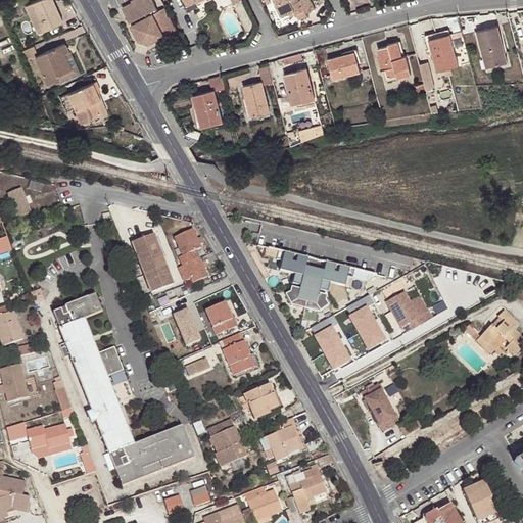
[(53,0),(36,0),(31,3),(43,30),(59,22),(55,12),(58,11),(53,0)]
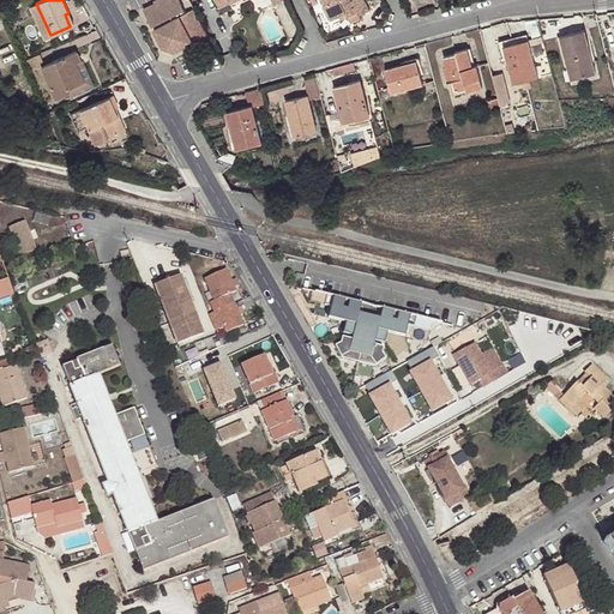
[(200,44),(210,41),(193,10),(186,13),(179,0),(160,0),(143,8),(162,47),(174,52),(192,42),(200,44)]
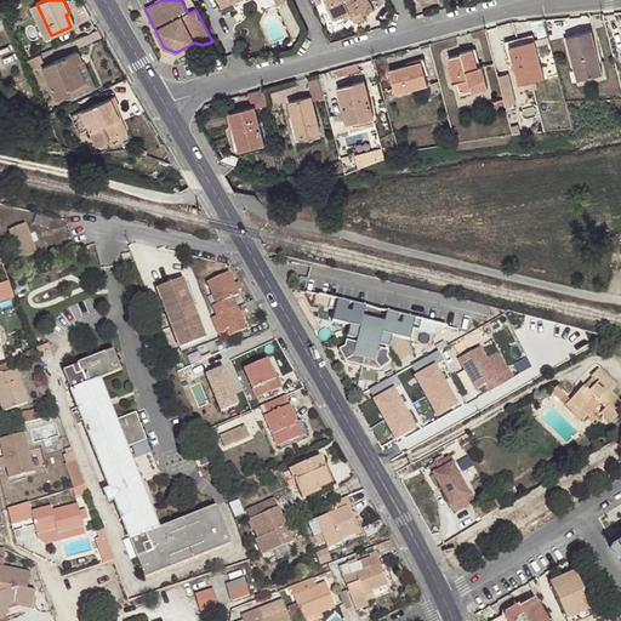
[(326,0),(329,4),(337,18),(343,15),(349,11),(352,16),(360,12),(363,16),(372,10),(368,0),(355,0),(354,0),(326,0)]
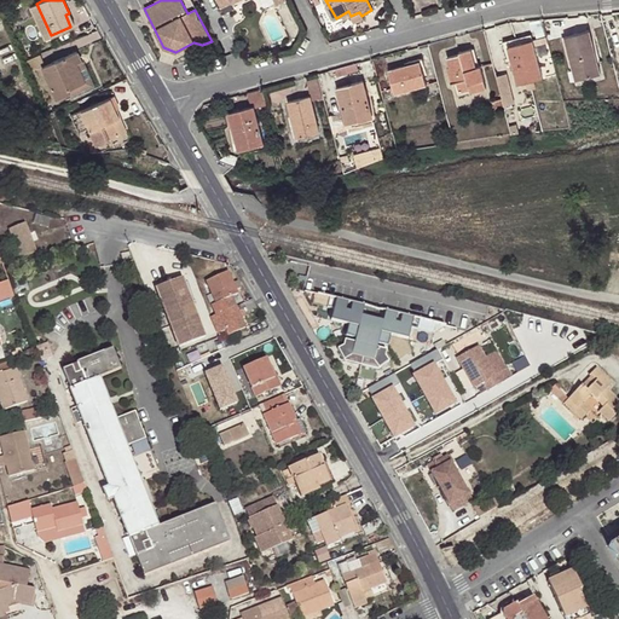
[(51,35),(36,4),(30,6),(45,38),(51,35)]
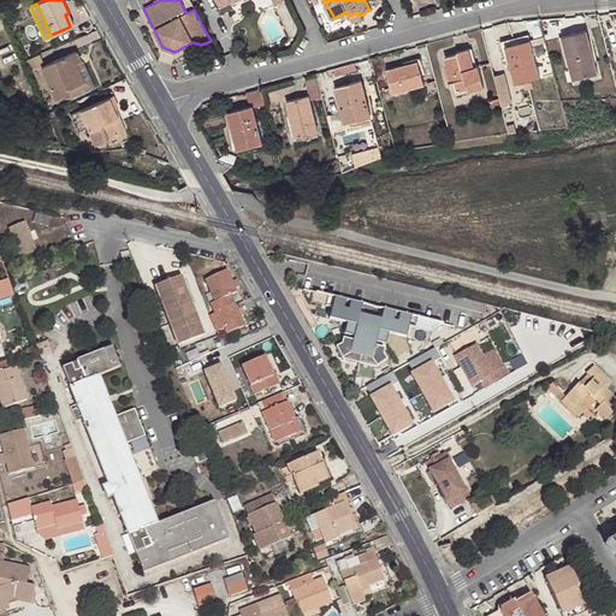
[(335,18),(326,4),(324,5),(330,19),(335,18)]
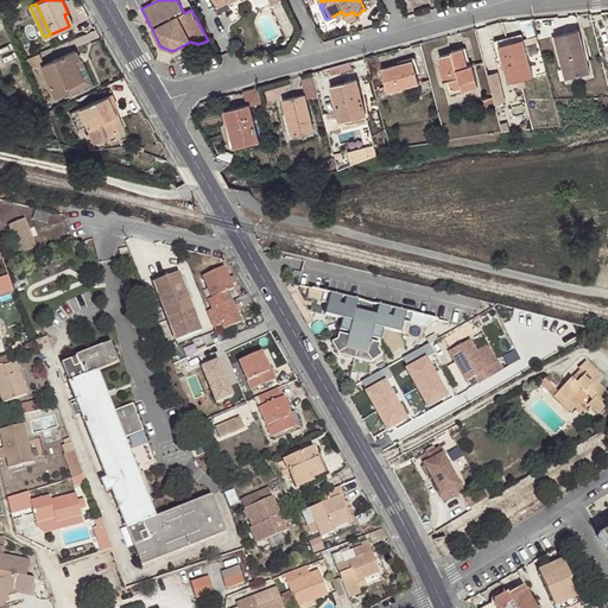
[(564,65),(568,77),(589,71),(578,29),(555,35),(563,67),(564,65)]
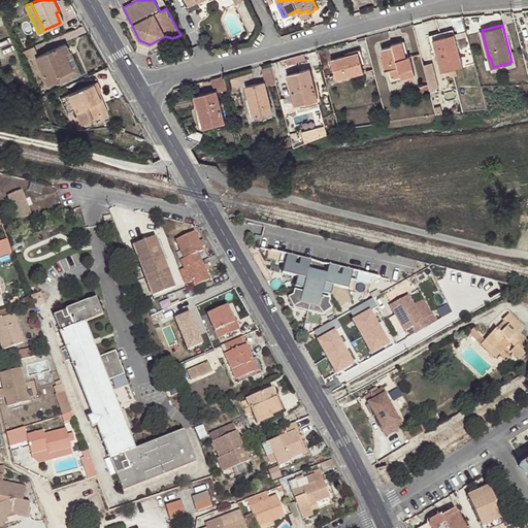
[(429,41),(432,40),(440,37),(441,40),(455,37),(453,29),(428,35),(429,41)]
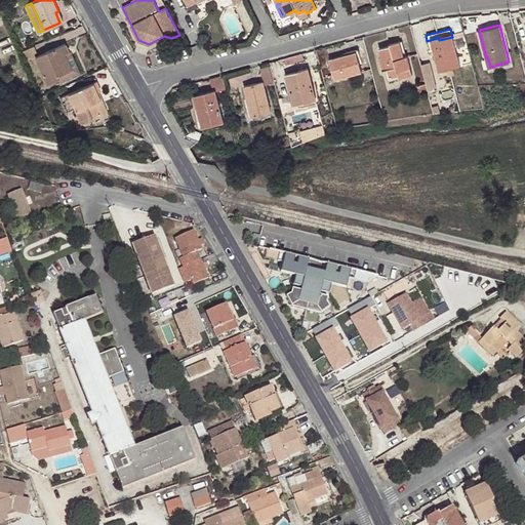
[(438,37),(430,40),(439,71),(447,69),(448,73),(453,72),(452,68),(459,66),(452,37),(439,40),(438,37)]
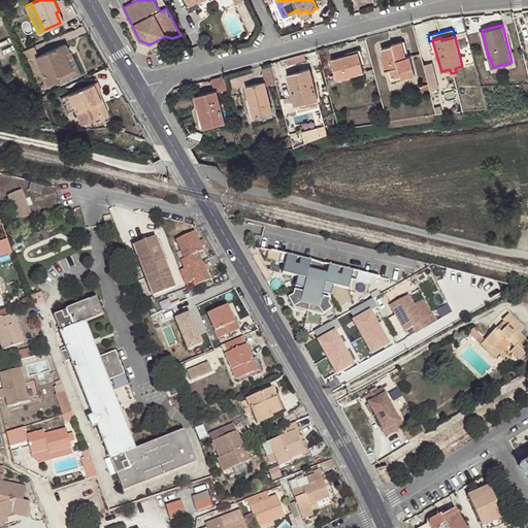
[(390,80),(401,78),(399,71),(413,68),(409,56),(406,57),(402,42),(392,44),(392,45),(382,48),(384,57),(382,58),(386,70),(387,69),(390,80)]
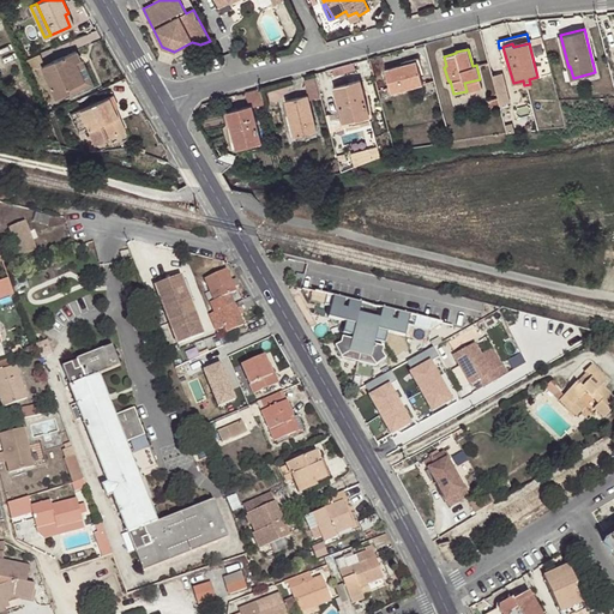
[(44,65),(42,66),(55,98),(68,92),(67,88),(85,80),(76,61),(80,59),(77,52),(44,65)]
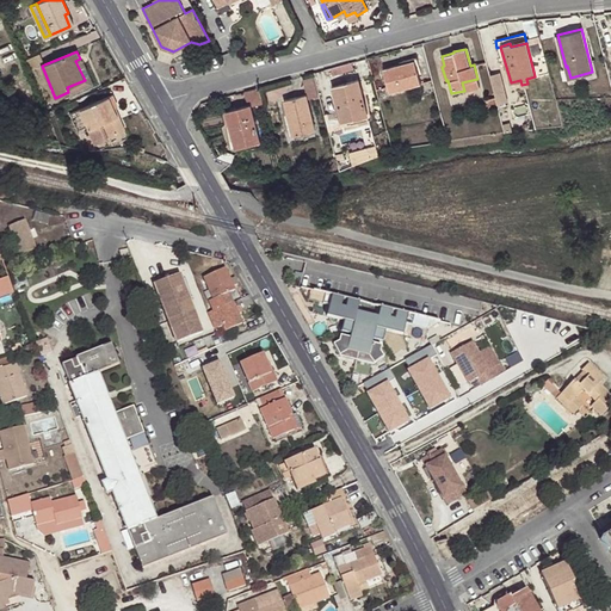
[(42,66),(44,65),(38,54),(25,60),(30,69),(30,71),(42,66)]
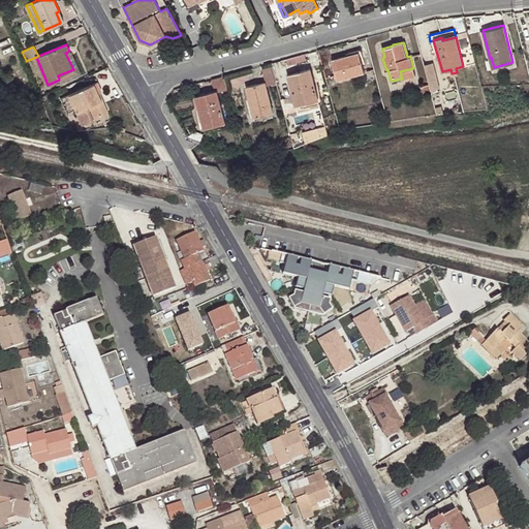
[(331,60),(337,80),(365,71),(359,50),(345,53),(346,56),(331,60)]
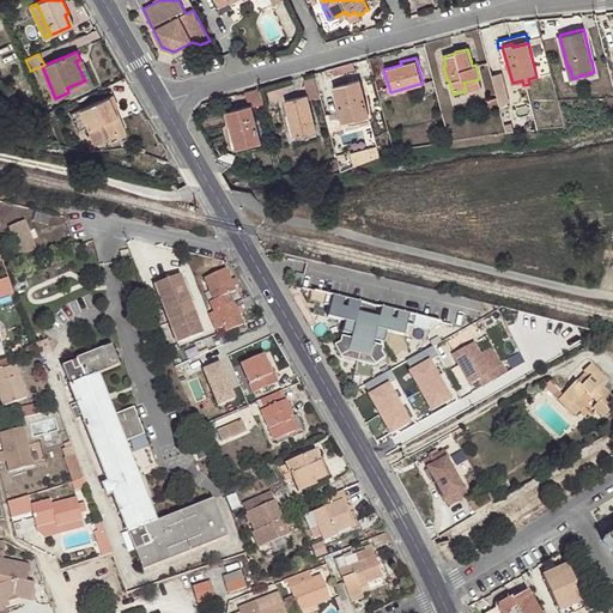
[(85,80),(67,87),(68,92),(70,95),(92,85),(80,59),(76,61),(85,80)]
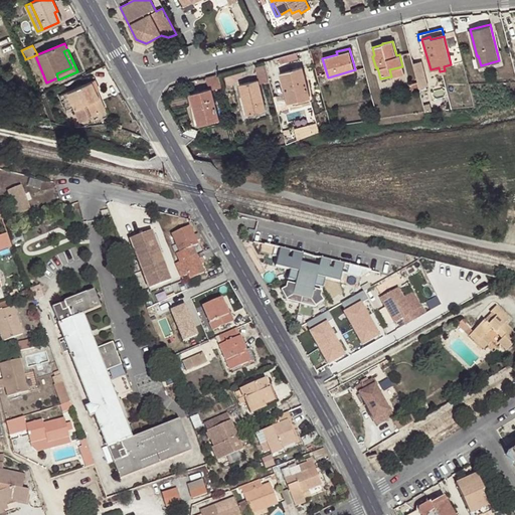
[(423,59),(414,61),(419,86),(427,84),(423,59)]
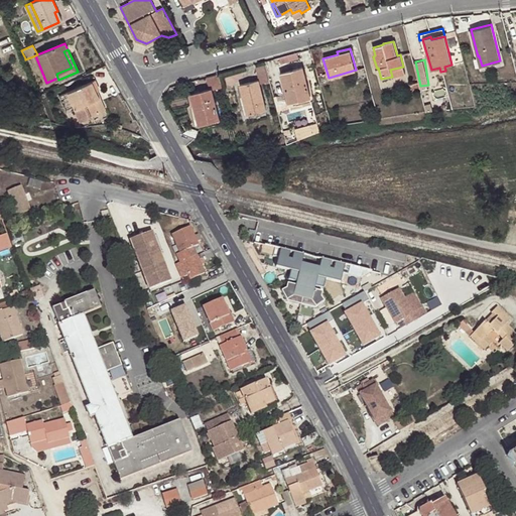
[(270,80),(265,62),(254,66),(258,80),(259,83),(270,80)]
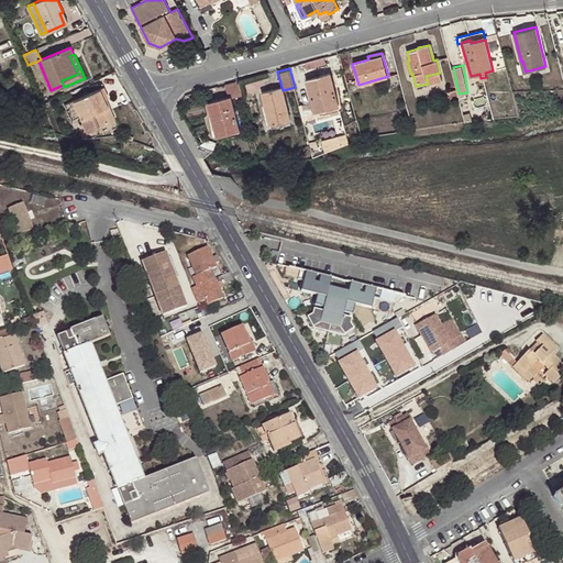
[(426,76),(428,84),(442,79),(440,73),(426,76)]
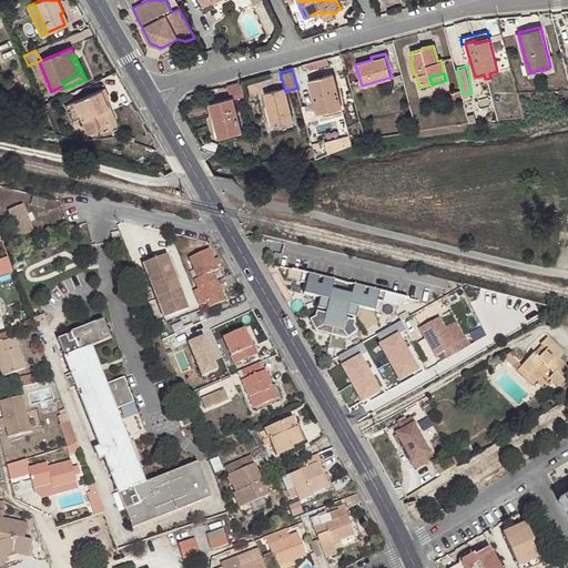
[(317,114),(331,111),(330,107),(342,103),(334,74),(308,81),(317,114)]
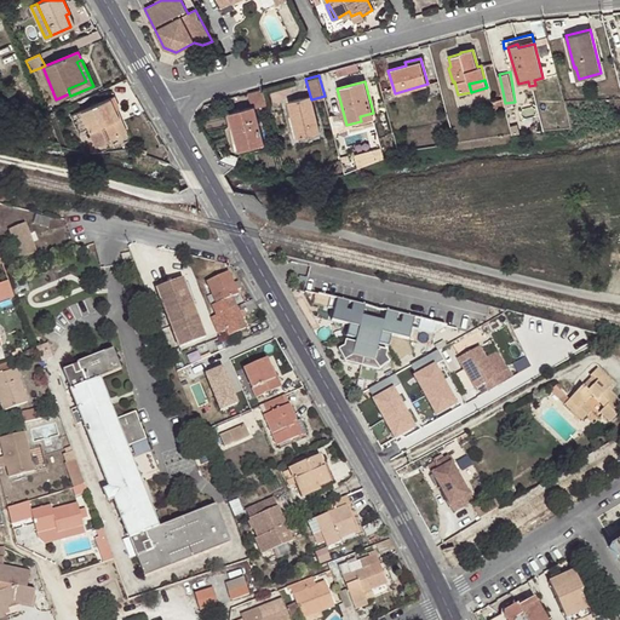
[(254,107),(267,103),(263,87),(248,92),(252,107),(254,105),(254,107)]
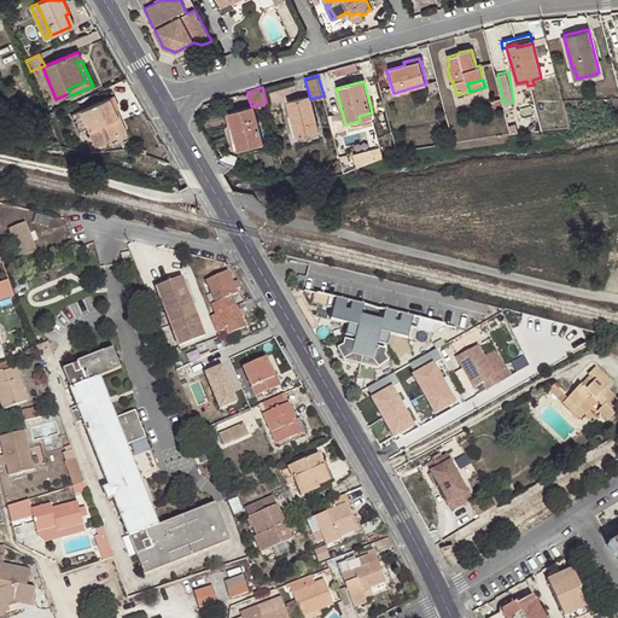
[(112,117),(118,115),(116,108),(120,106),(115,95),(81,110),(95,144),(120,133),(112,117)]
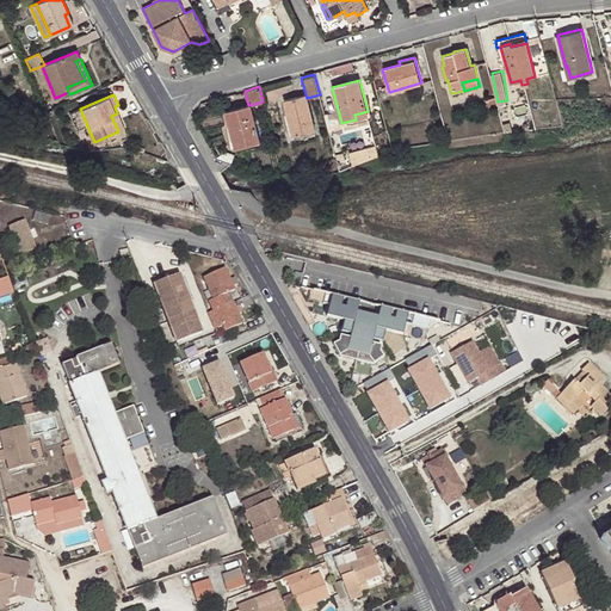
[(307,98),(306,94),(283,100),(292,136),(315,130),(307,98)]
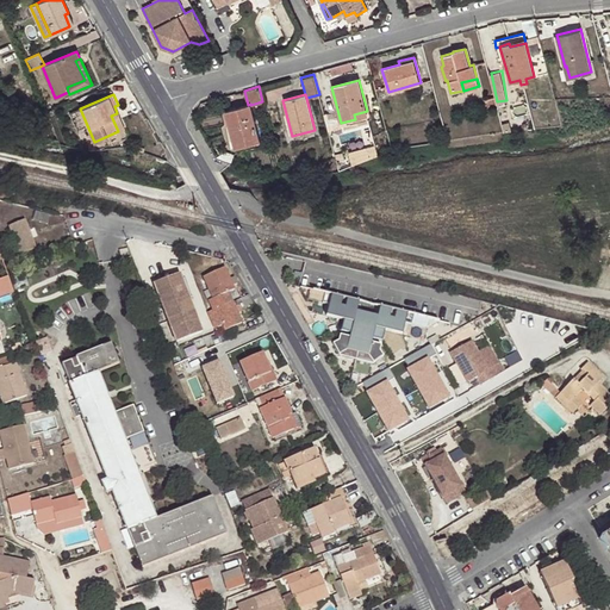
[(225,110),(235,143),(249,139),(250,144),(260,142),(250,105),(250,104),(248,105),(225,110)]
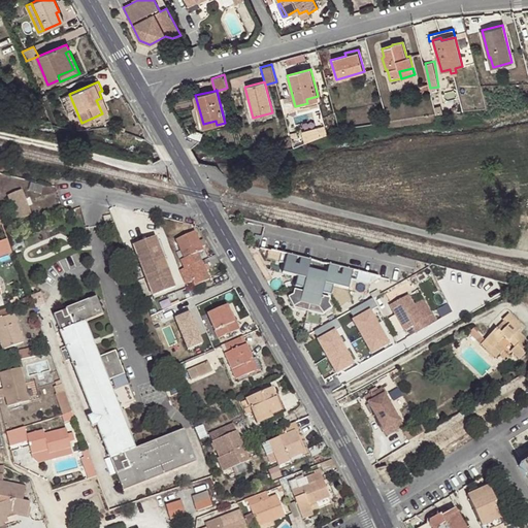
[(76,110),(69,94),(63,97),(70,113),(76,110)]
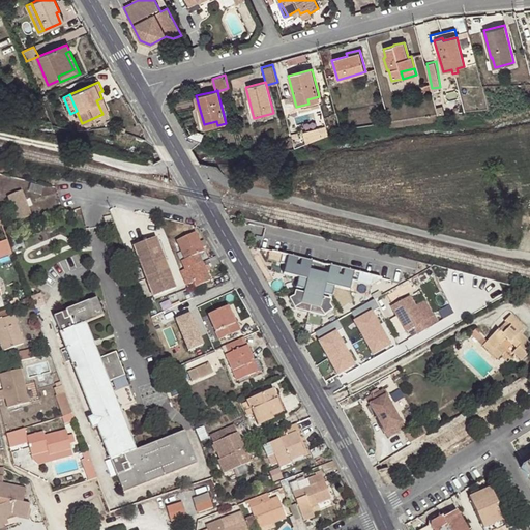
[(108,112),(101,98),(96,100),(102,114),(108,112)]
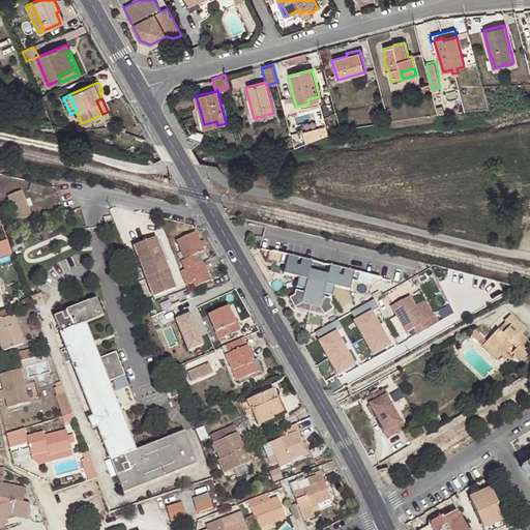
[(305,140),(329,137),(328,125),(304,129),(305,140)]
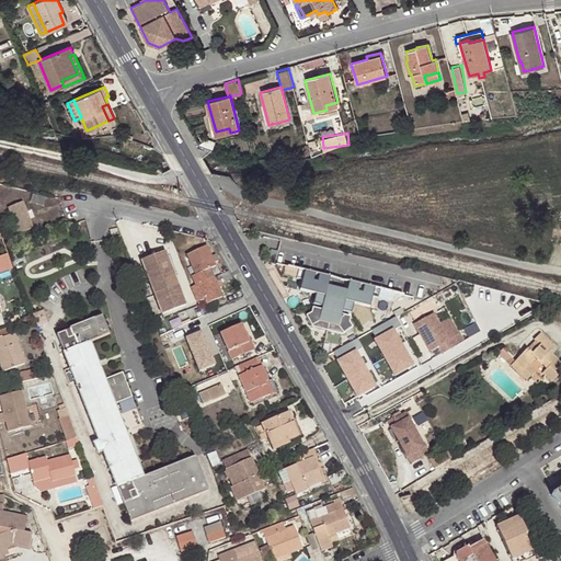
[(23,201),(9,206),(19,233),(34,227),(23,201)]
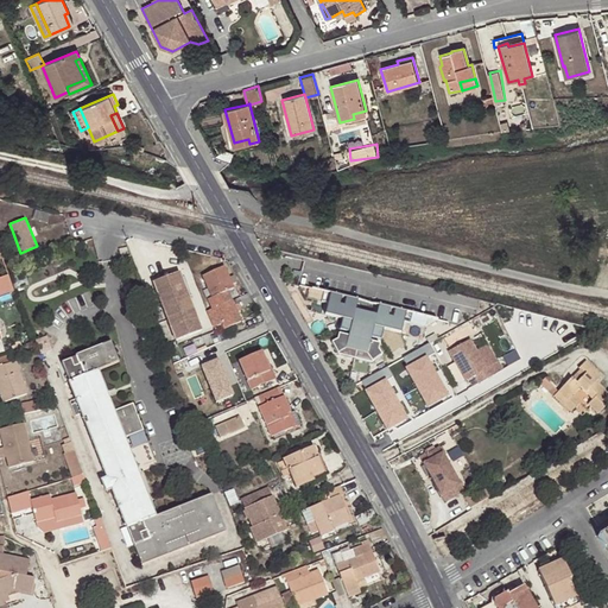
[(223,267),(202,277),(211,298),(208,299),(213,310),(232,301),(227,291),(233,287),(223,267)]
